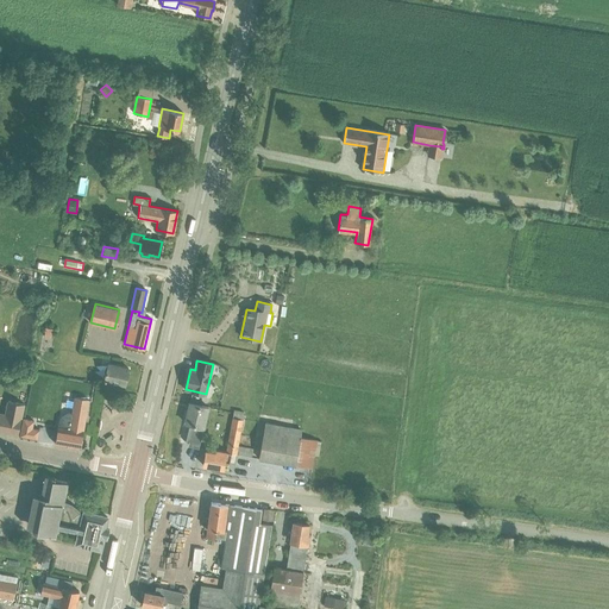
[(106,370),(104,378),(107,380),(106,382),(114,384),(114,382),(124,384),(129,369),(107,363),(107,364),(106,363),(104,370),(106,370)]
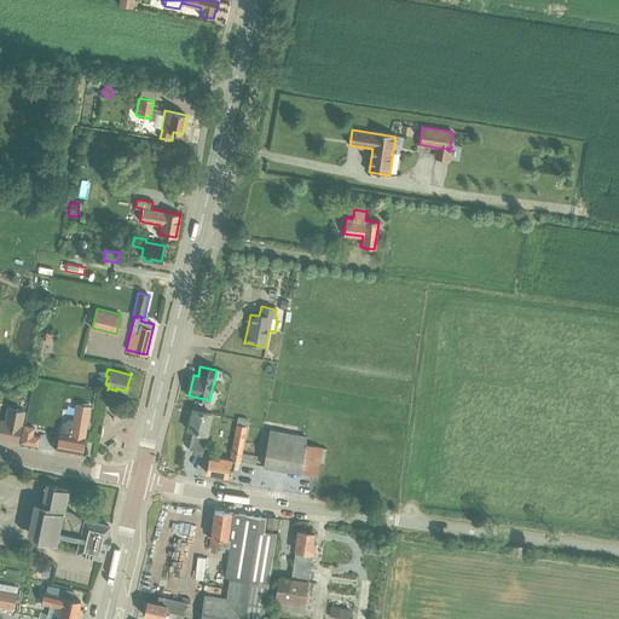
[(58,433),(56,450),(82,455),(85,438),(90,405),(76,403),(73,420),(69,420),(59,426),(58,433)]
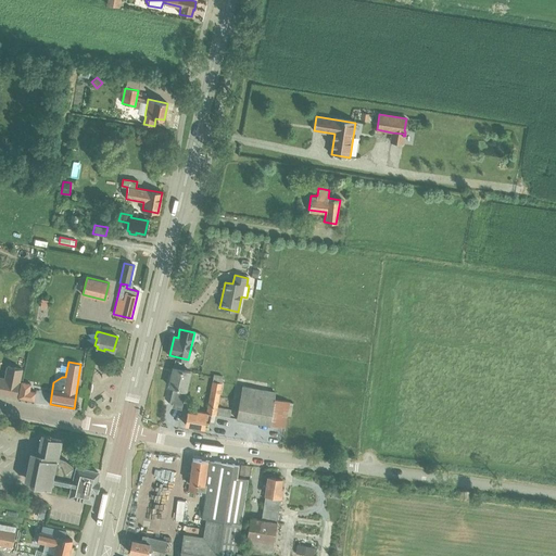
[(0,377),(0,393),(2,394),(16,396),(17,390),(22,369),(8,366),(4,378),(0,377)]
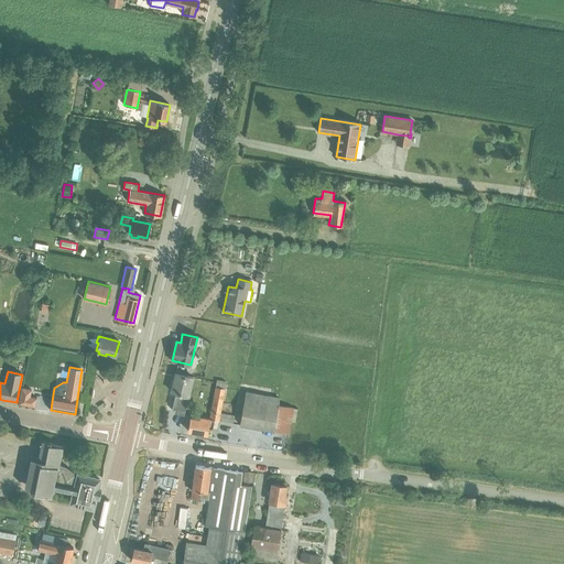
[(183,414),(191,378),(174,373),(170,393),(179,394),(179,397),(174,396),(173,409),(174,409),(173,413),(183,414)]
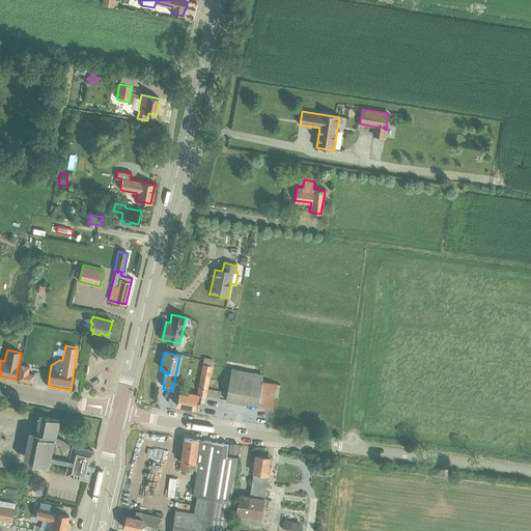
[(188,394),(179,393),(177,406),(195,409),(196,402),(200,403),(201,395),(220,398),(221,391),(207,389),(212,365),(211,365),(213,359),(204,358),(197,394),(189,392),(188,394)]
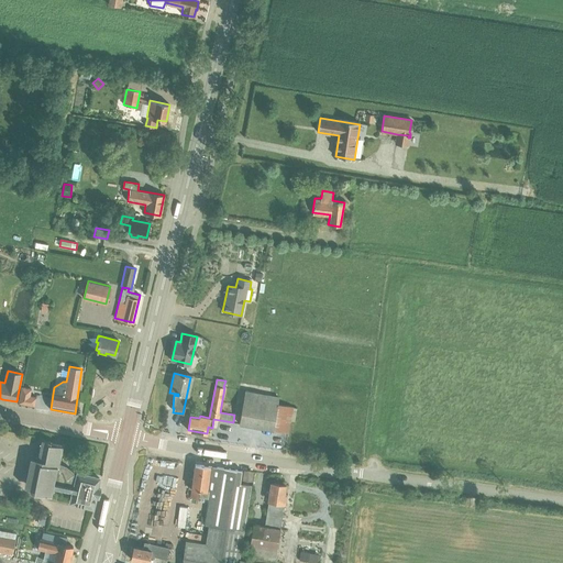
[(22,387),(19,403),(35,406),(36,397),(30,396),(31,388),(22,387)]
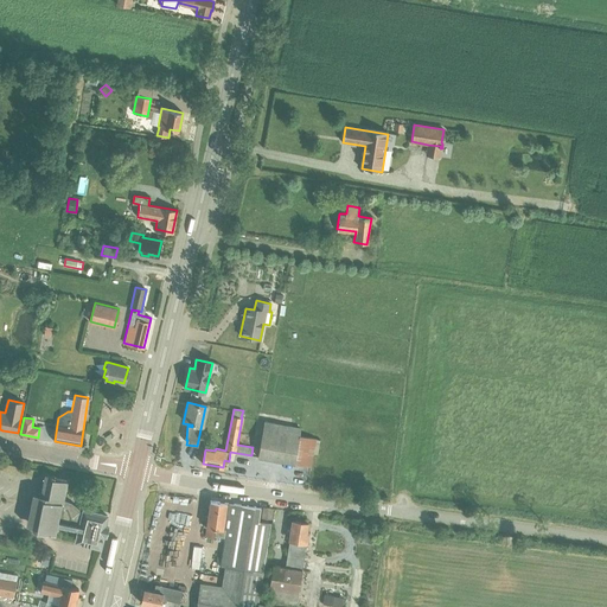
[(311,466),(315,439),(299,435),(300,428),(264,421),(257,457),(311,466)]
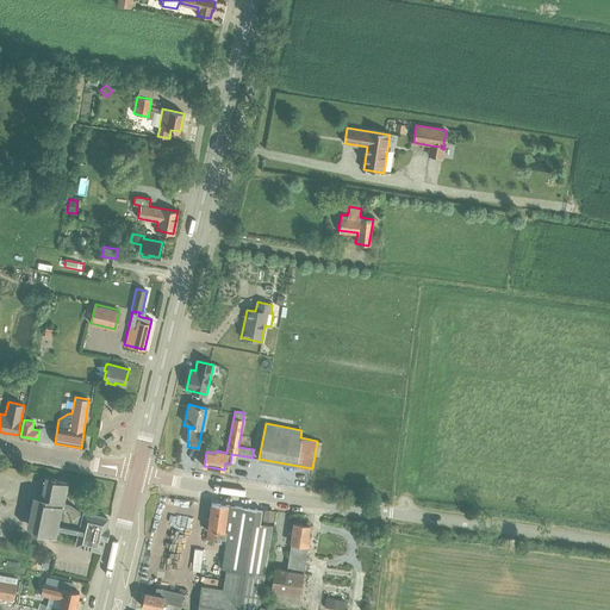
[(33,495),(27,527),(39,529),(38,533),(57,536),(58,530),(79,535),(76,543),(100,549),(104,537),(106,537),(109,528),(105,527),(107,518),(110,505),(86,499),(85,506),(63,502),(68,483),(55,480),(55,478),(45,475),(42,496),(33,495)]
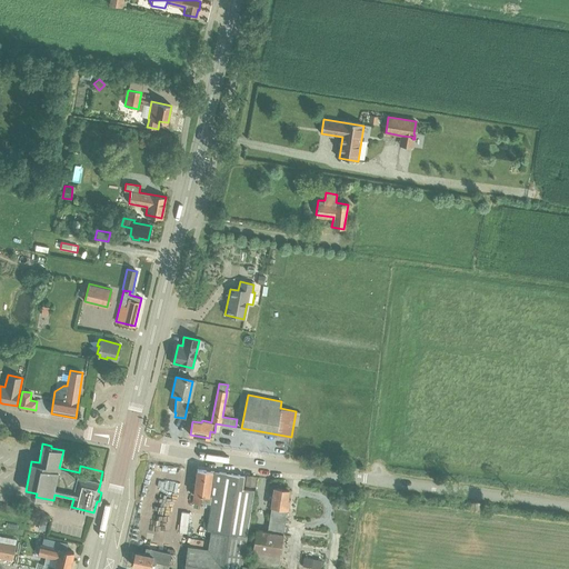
[(217,507),(209,550),(187,547),(183,568),(240,568),(241,566),(253,490),(242,489),(245,476),(197,469),(196,483),(192,483),(191,493),(195,493),(193,501),(201,502),(202,501),(211,502),(210,506),(217,507)]
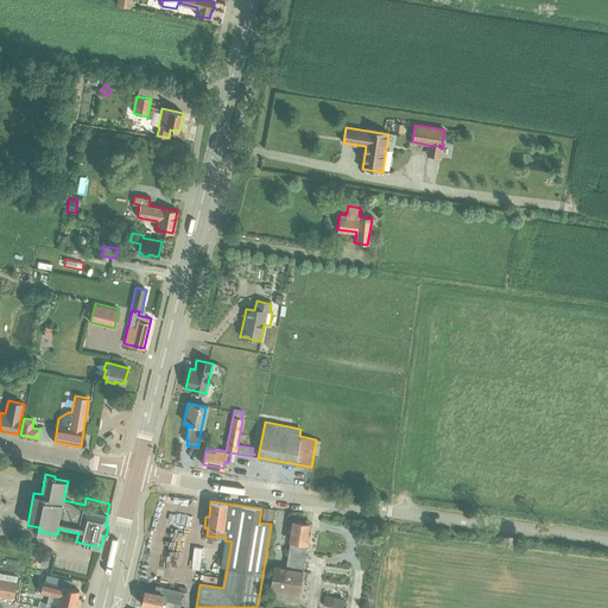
[(271,518),(272,508),(263,507),(261,517),(271,518)]
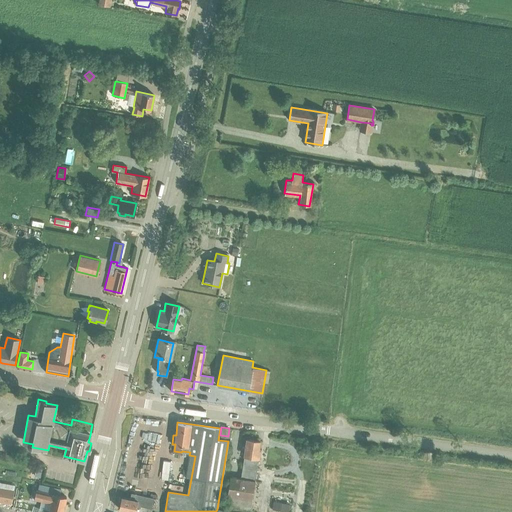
[(157,461),(159,434),(142,433),(141,440),(146,441),(145,461),(157,461)]
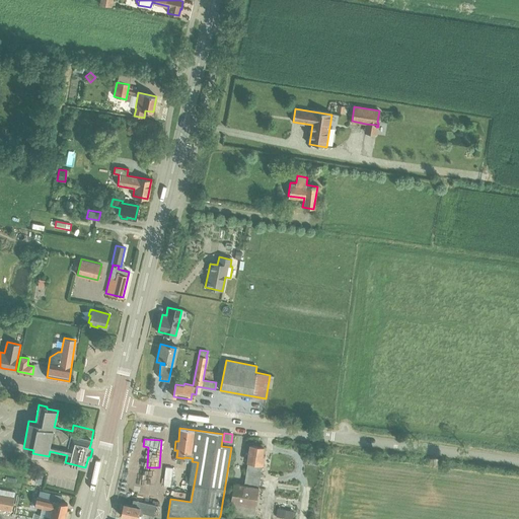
[(253,517),(264,457),(262,456),(264,447),(250,445),(244,485),(233,484),(230,502),(232,503),(231,514),(253,517)]
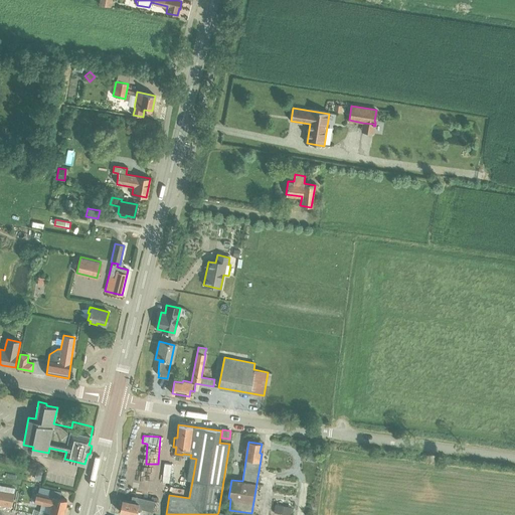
[(163,483),(171,484),(172,465),(165,464),(163,483)]
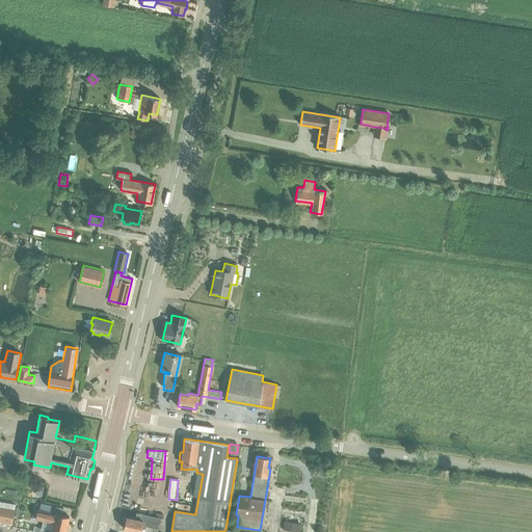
[(0,521),(11,524),(15,509),(16,504),(0,500),(0,521)]
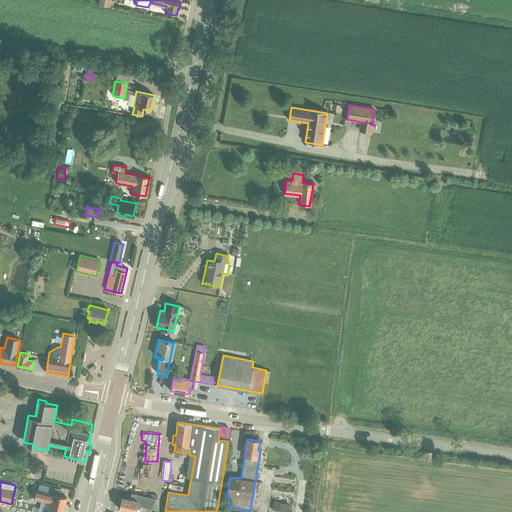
[(62,511),(66,496),(60,495),(61,489),(39,484),(38,489),(36,489),(34,499),(41,500),(38,511),(62,511)]
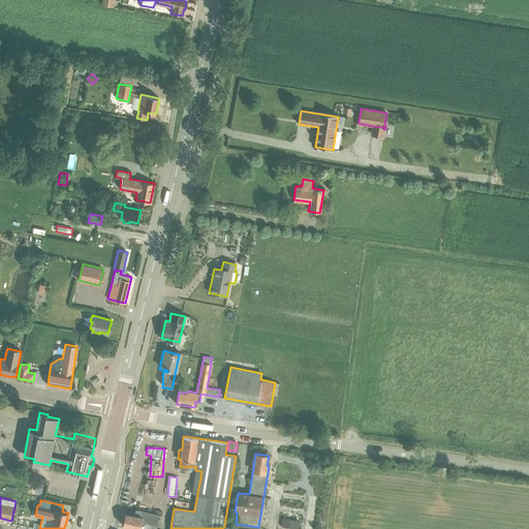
[(156,526),(159,515),(134,508),(132,515),(124,512),(121,525),(135,528),(137,528),(139,522),(156,526)]
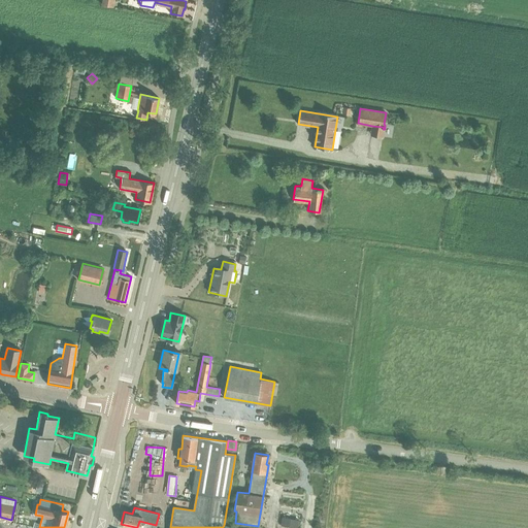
[(282,518),(281,526),(294,527),(296,527),(298,520),(282,518)]
